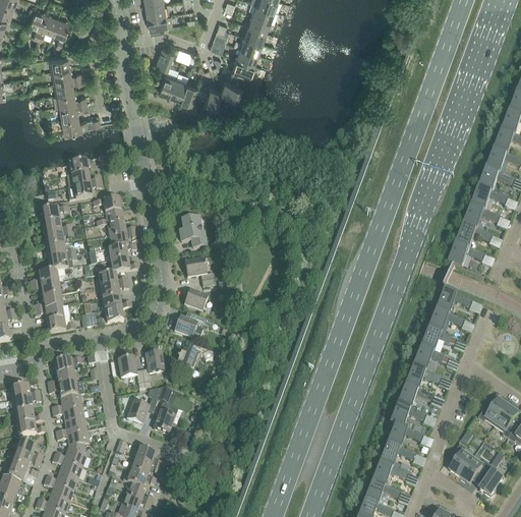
[(256,0),(255,2),(273,8),(276,0),(256,0)]
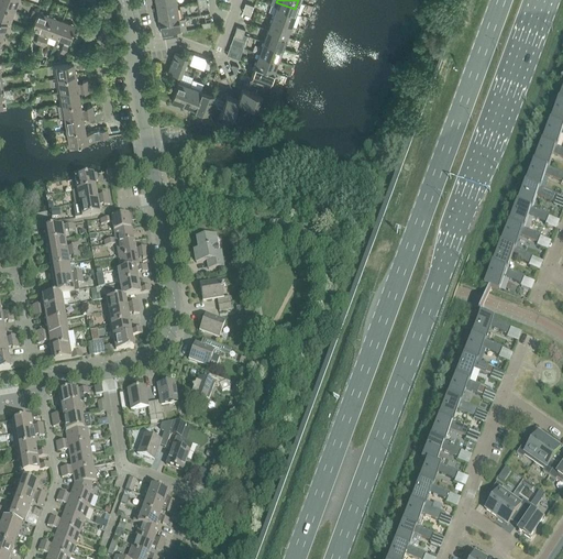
[(0,15),(7,19),(10,20),(14,7),(0,1),(0,15)]
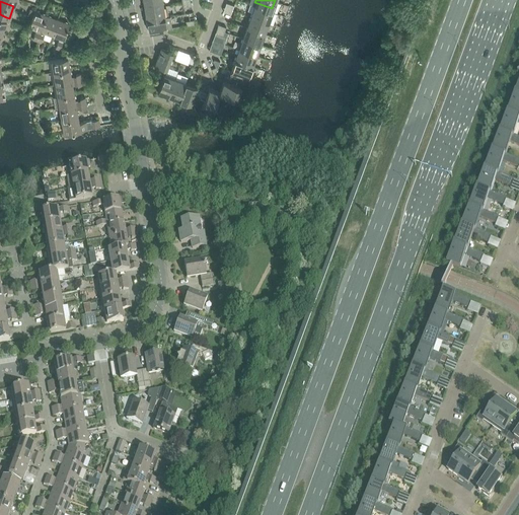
[(145,5),(147,16),(165,13),(163,2),(145,5)]
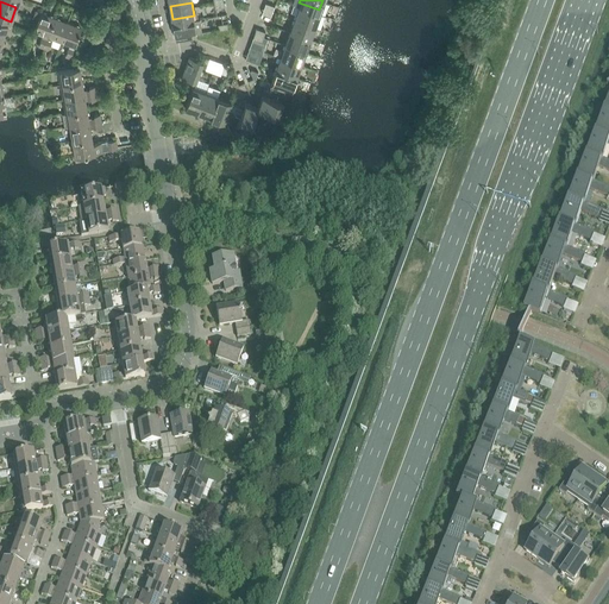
[(299,2),(294,16),(314,23),(319,10),(299,2)]
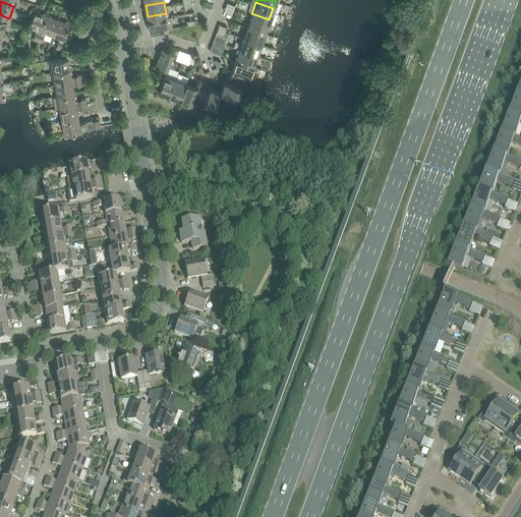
[(33,36),(37,38),(47,12),(35,7),(29,23),(37,26),(33,36)]
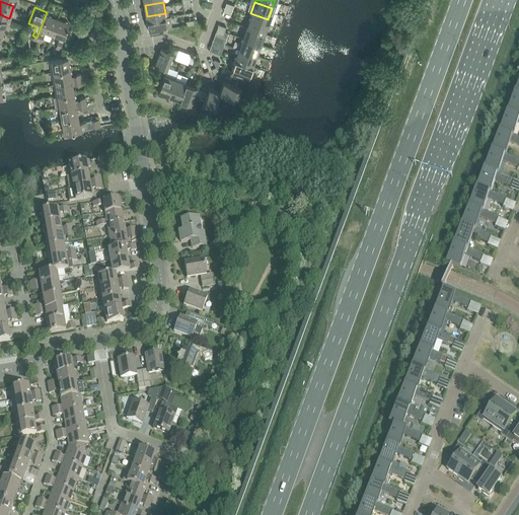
[(45,29),(52,32),(58,16),(47,12),(36,38),(42,39),(45,29)]
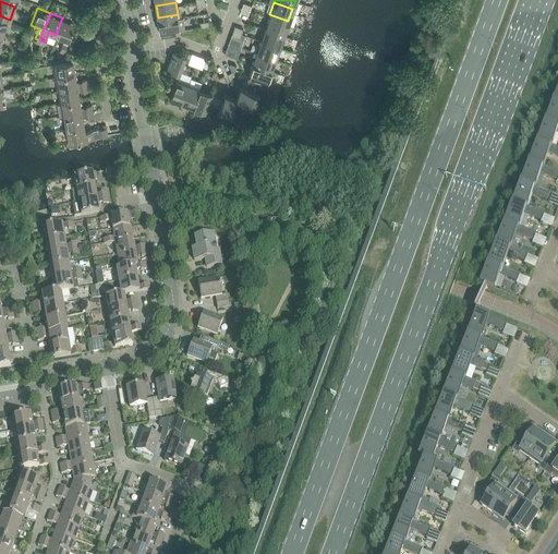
[(178,14),(158,17),(160,31),(180,27),(178,14)]
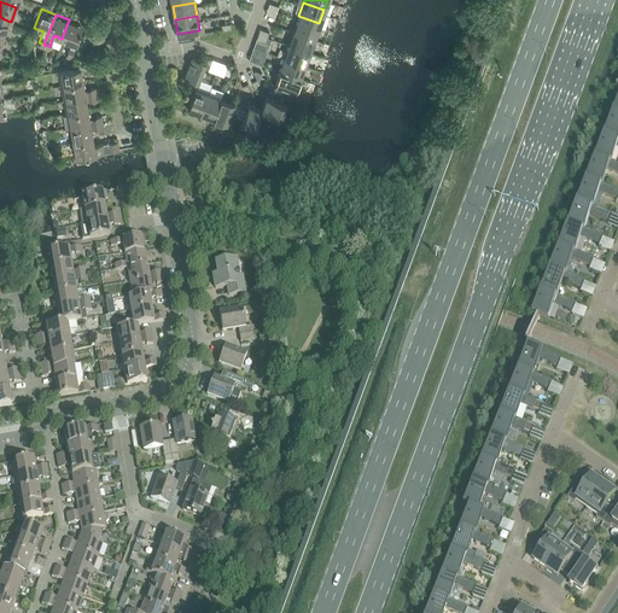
[(298,16),(293,28),(315,35),(319,23),(298,16)]
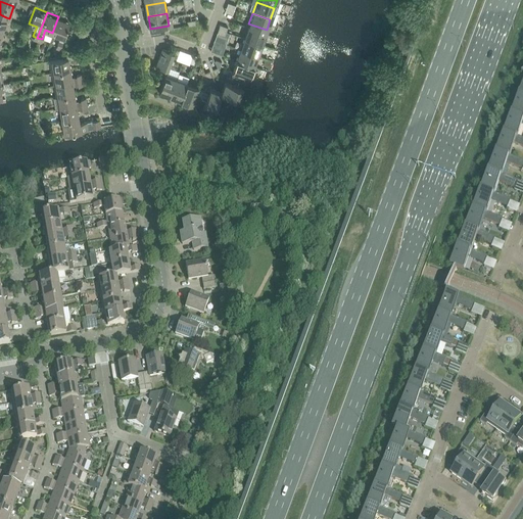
[(58,16),(52,33),(59,35),(56,45),(60,46),(69,20),(58,16)]
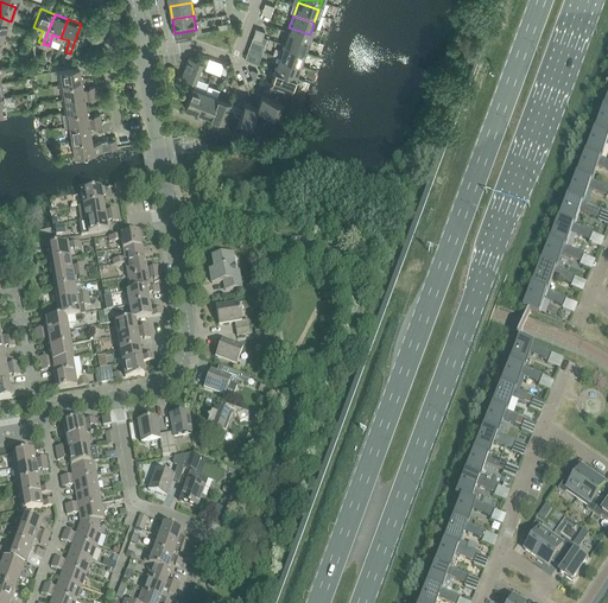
[(289,27),(284,40),(305,48),(310,35),(289,27)]
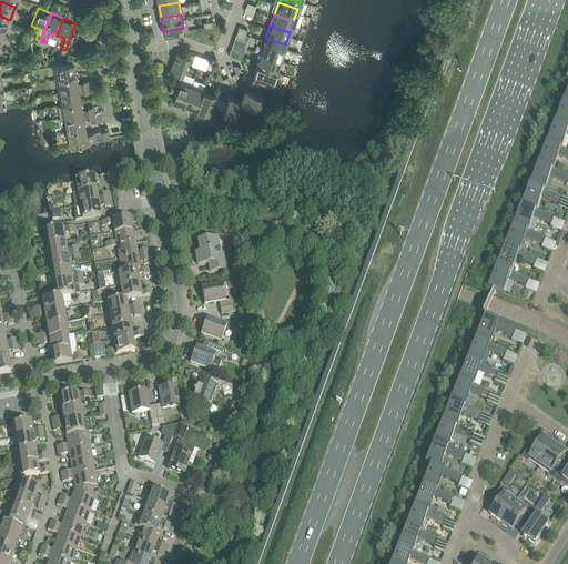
[(265,38),(262,50),(281,57),(285,44),(265,38)]
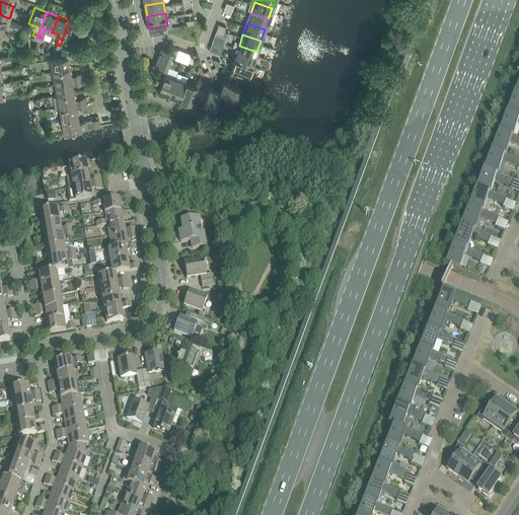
[(155,62),(166,66),(171,53),(175,54),(178,47),(173,45),(172,49),(161,45),(155,62)]
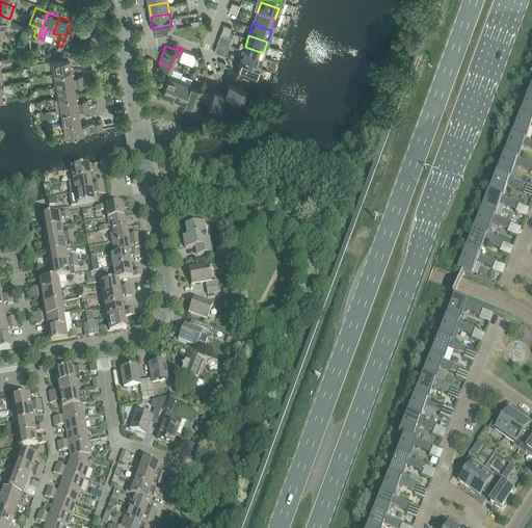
[(245,47),(241,57),(259,64),(263,53),(245,47)]
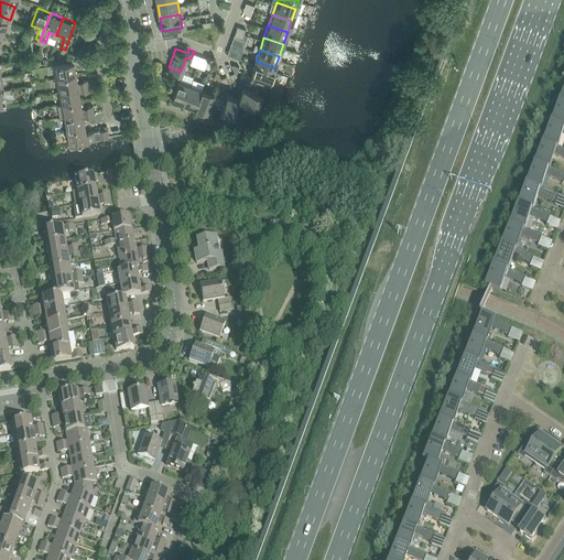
[(54,61),(56,75),(76,71),(75,63),(79,62),(80,63),(86,63),(85,56),(54,61)]
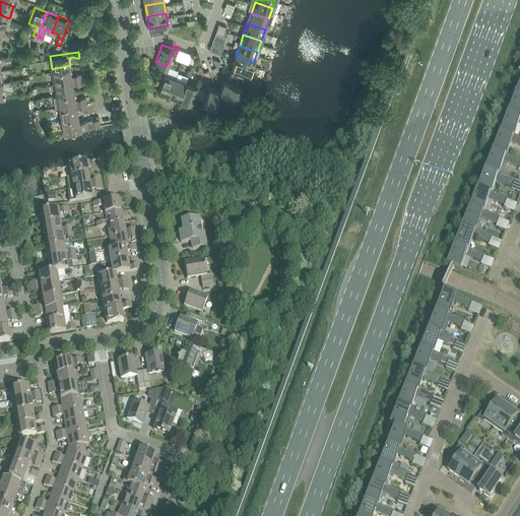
[(236,56),(232,67),(240,70),(249,74),(253,63),(236,56)]
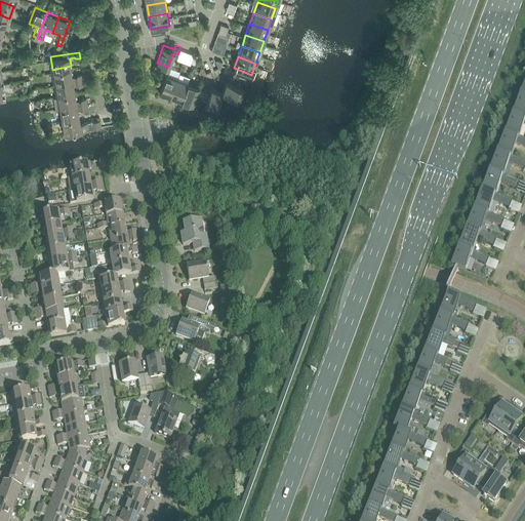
[(52,70),(54,81),(83,77),(82,71),(77,72),(77,73),(72,74),(71,66),(52,70)]
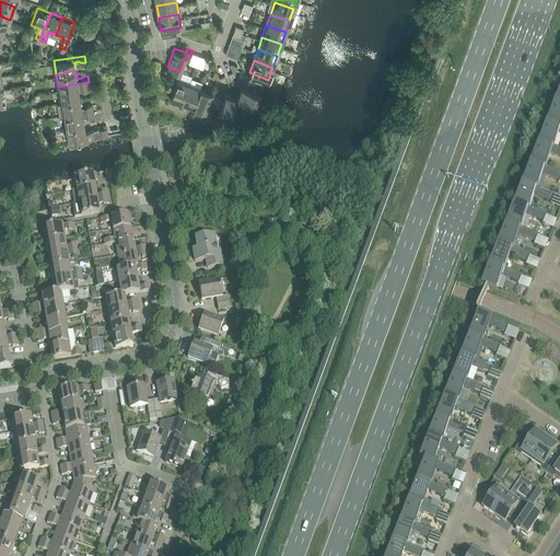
[(258,76),(249,72),(246,79),(243,78),(237,94),(255,102),(260,89),(254,87),(258,76)]
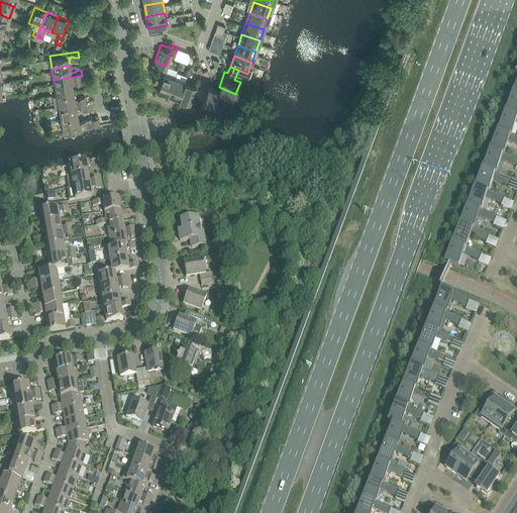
[(157,88),(168,92),(174,75),(163,71),(157,88)]
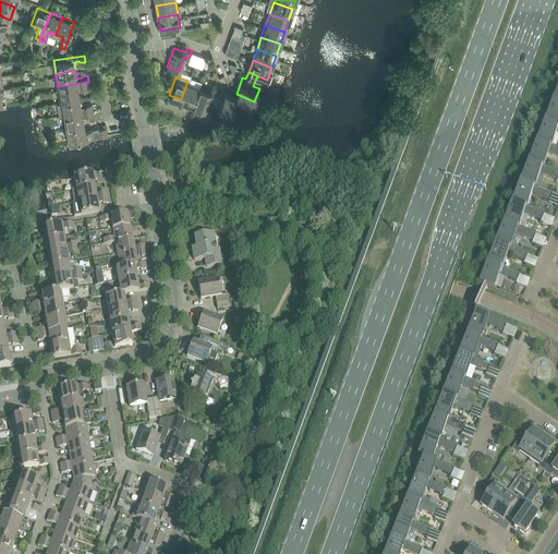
[(181,99),(193,104),(199,85),(187,81),(181,99)]
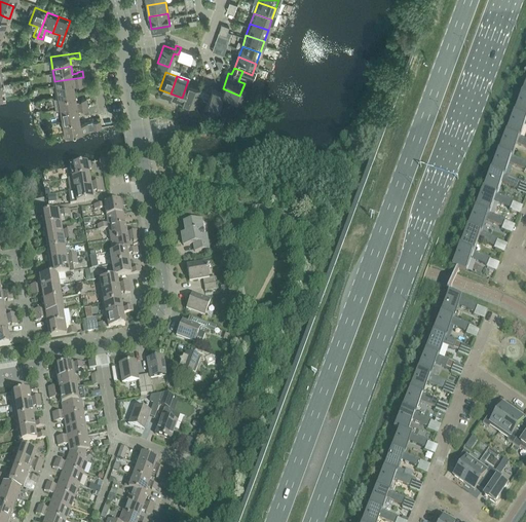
[(57,95),(58,94),(75,90),(74,83),(78,82),(79,83),(84,82),(83,77),(54,81),(57,95)]
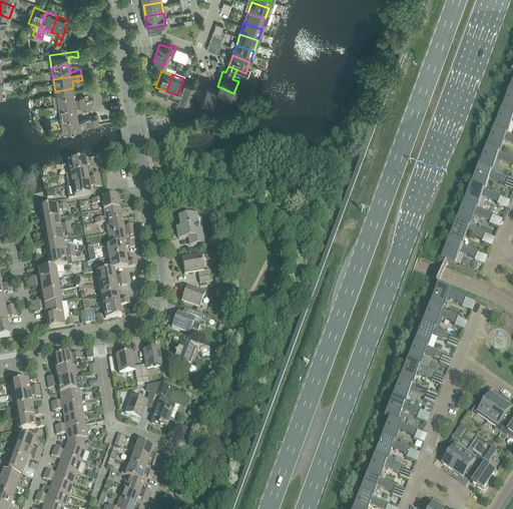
[(188,99),(191,90),(194,82),(183,78),(177,95),(188,99)]
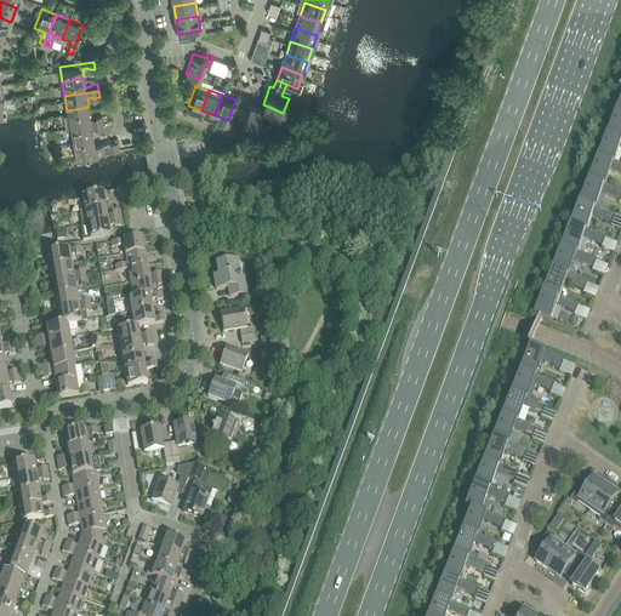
[(263,104),(244,98),(243,102),(235,100),(232,109),(244,113),(241,120),(256,125),(263,104)]
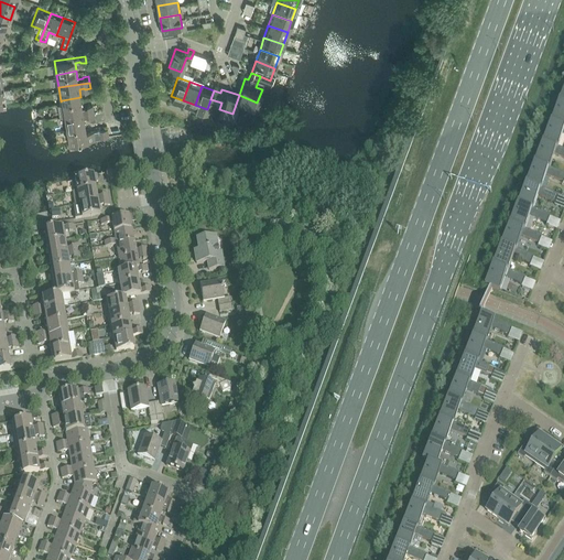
[(61,114),(64,114),(94,108),(93,103),(87,103),(87,105),(82,106),(80,97),(62,100),(61,101),(58,101),(61,114)]
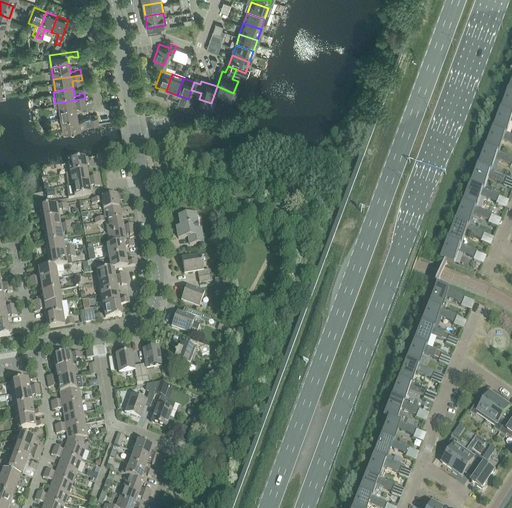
[(511,90),(508,89),(501,107),(511,111),(511,90)]
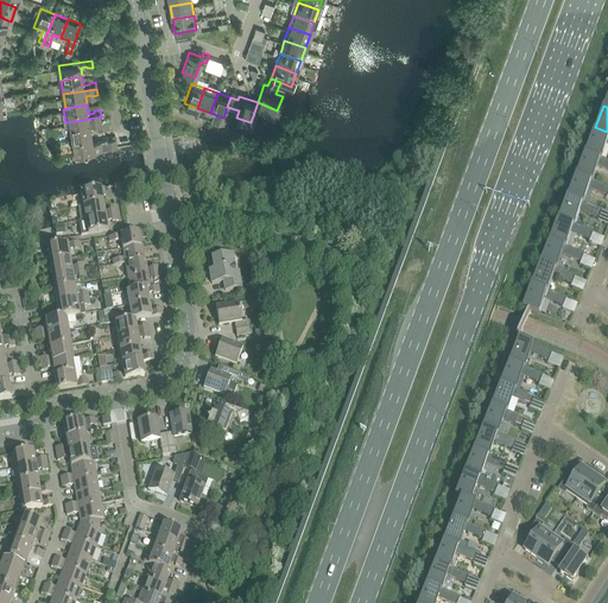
[(69,122),(71,137),(92,133),(90,124),(95,124),(96,125),(102,124),(101,116),(69,122)]
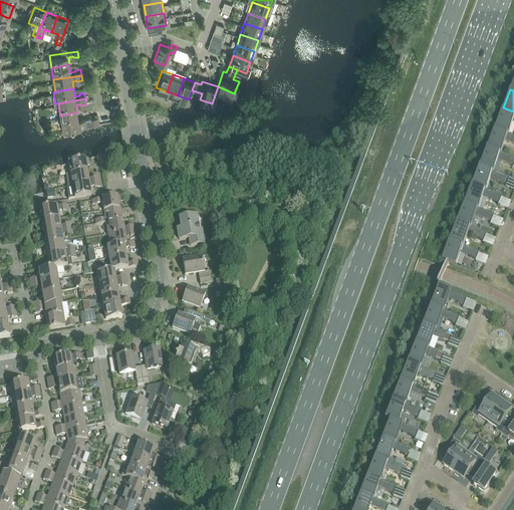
[(513,111),(503,107),(495,126),(507,131),(507,130),(512,118),(513,119),(513,111)]
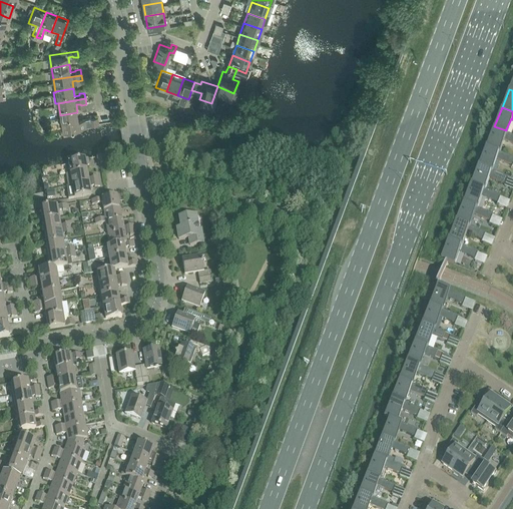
[(60,115),(63,131),(73,129),(72,125),(99,121),(97,114),(78,117),(77,112),(60,115)]
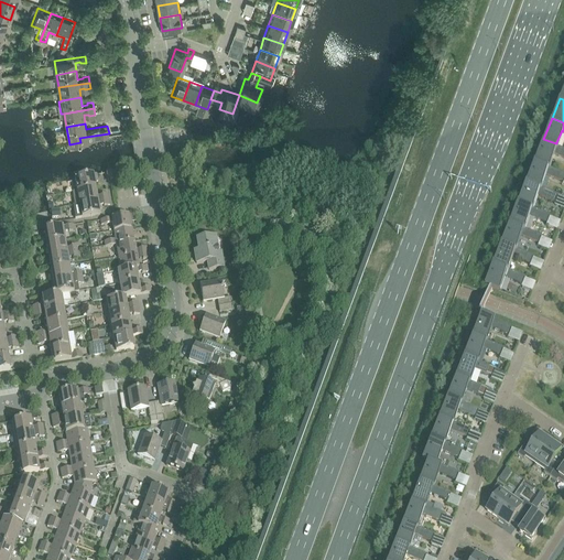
[(556,143),(543,139),(535,159),(548,164),(548,163),(553,151),(563,154),(563,146),(556,142),(556,143)]
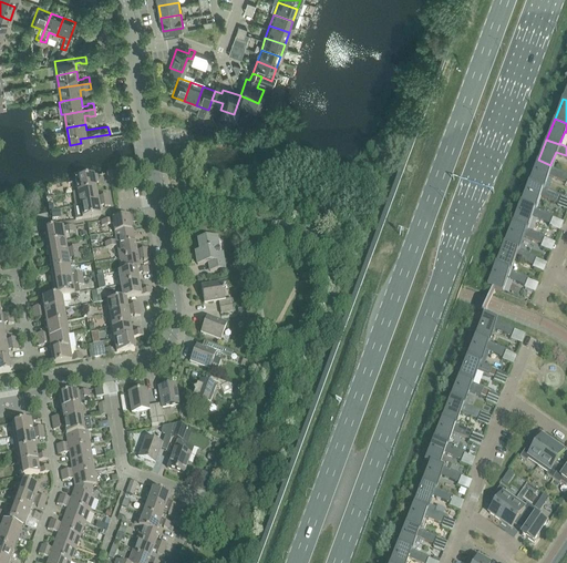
[(550,165),(538,160),(529,181),(543,185),(543,184),(548,172),(566,180),(566,170),(550,164),(550,165)]
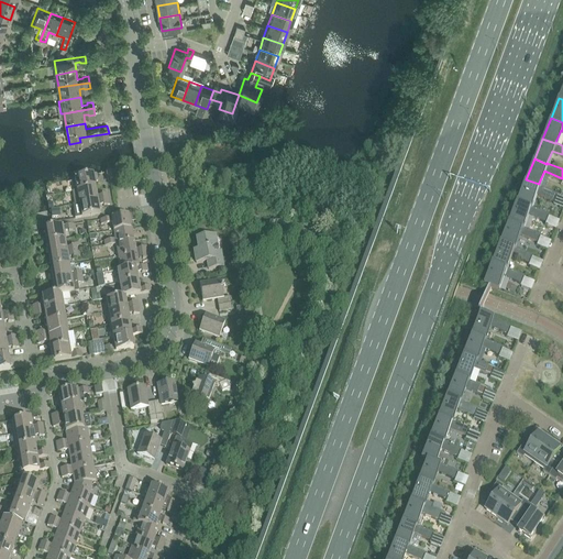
[(114,167),(106,168),(108,176),(116,175),(114,167)]
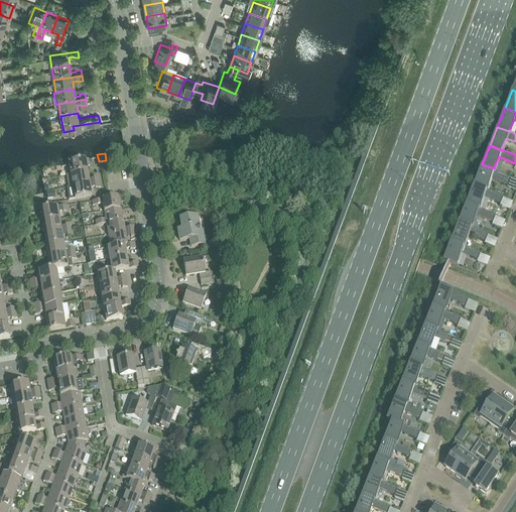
[(78,154),(68,155),(69,158),(71,171),(87,168),(87,163),(90,163),(88,156),(79,157),(78,154)]
